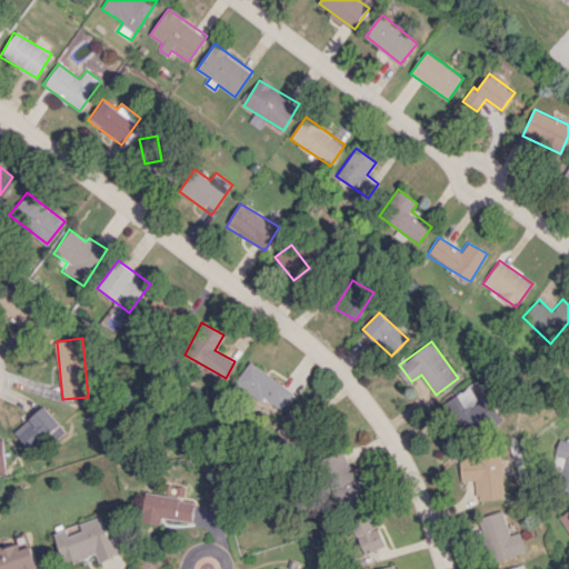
[(280,412),(293,392),(248,361),(235,382),(280,412)]
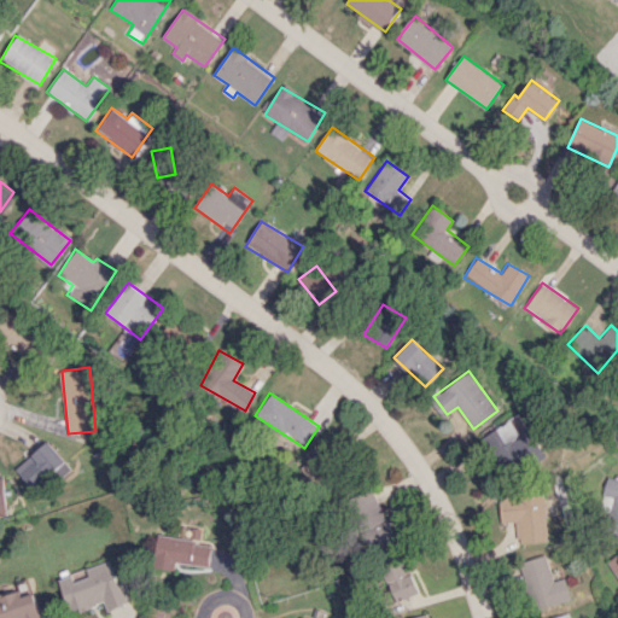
[(528,448),(514,448),(516,460),(542,459),(541,439),(528,441),(528,448)]
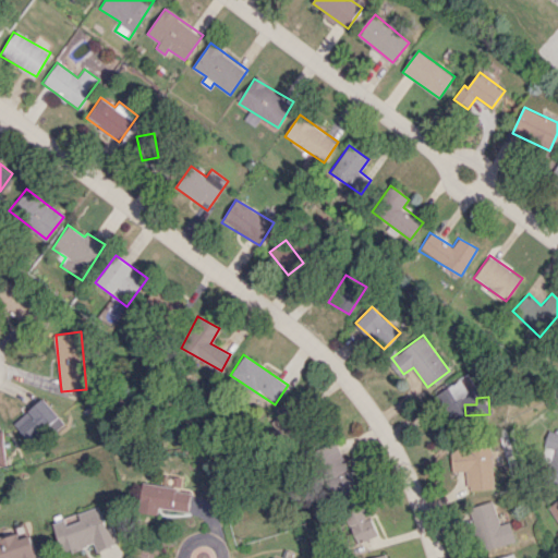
[(29,444),(62,422),(46,399),(14,421),(29,444)]
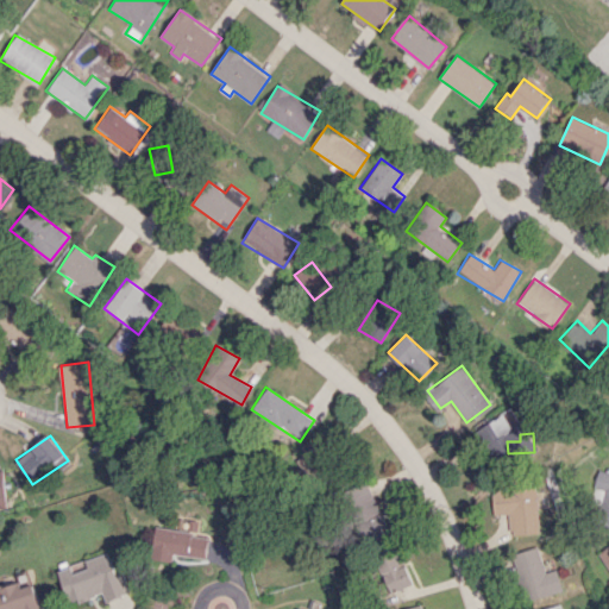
[(608,472),(600,470),(595,485),(606,490),(596,525),(608,528),(608,472)]
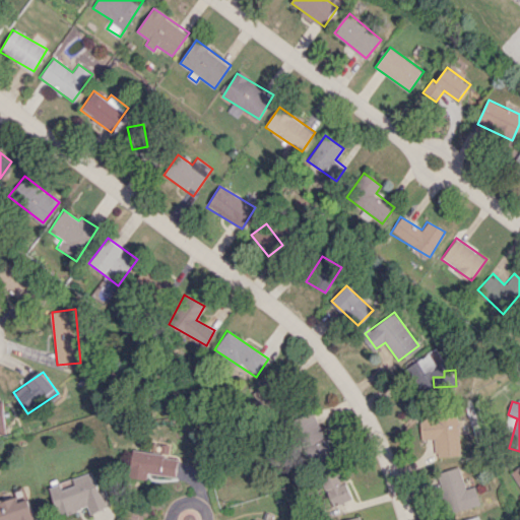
[(334,455),(312,410),(296,418),(318,463),(334,455)]
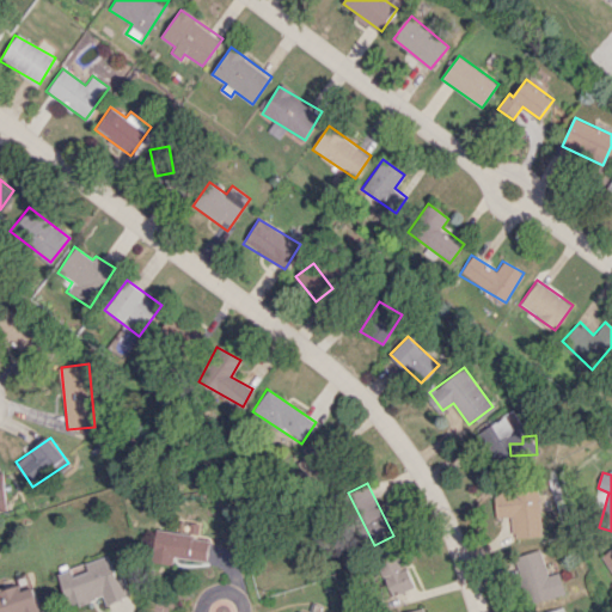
[(513,538),(543,536),(540,487),(494,489),(495,518),(510,516),(513,538)]
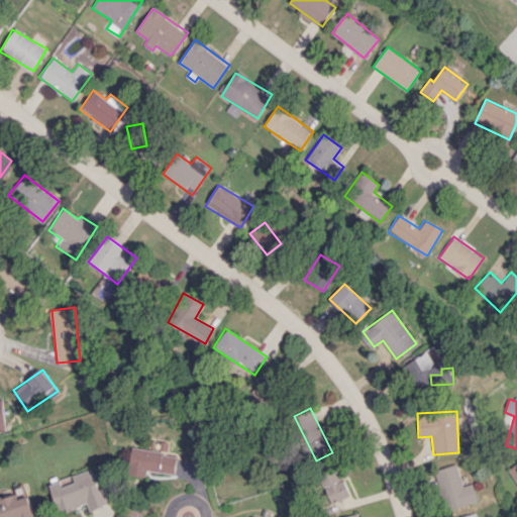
[(174,474),(177,456),(167,454),(169,442),(161,440),(160,450),(132,446),(128,475),(146,477),(147,471),(174,474)]
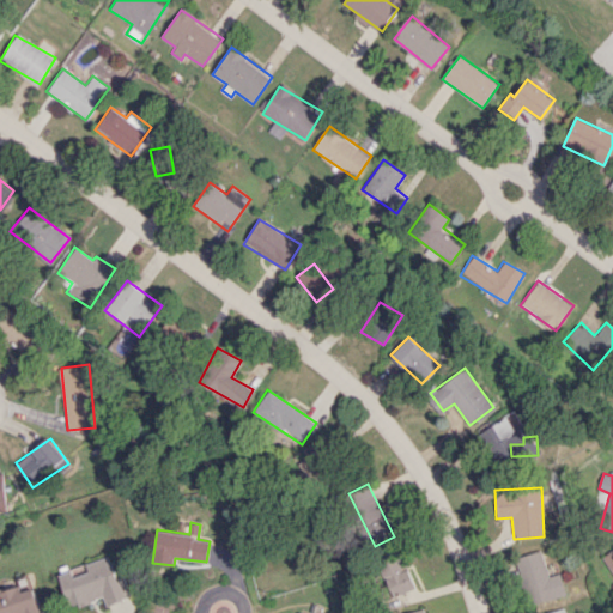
[(612,583),(612,548),(601,553),(612,583)]
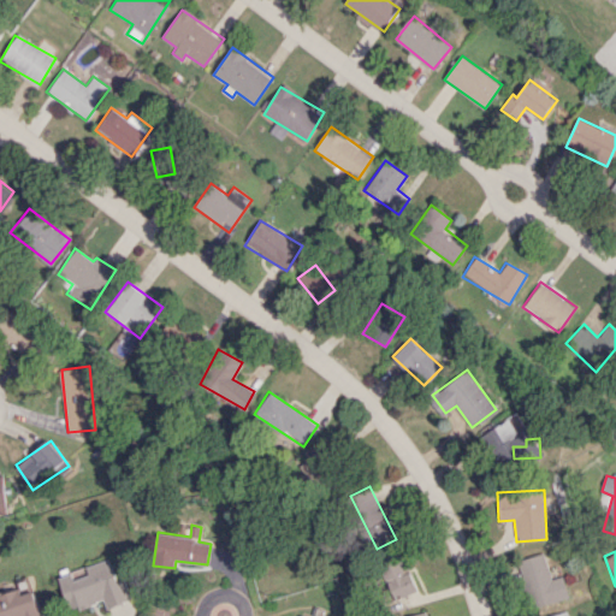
[(520,558),(532,608),(569,599),(563,575),(550,579),(544,554),(520,558)]
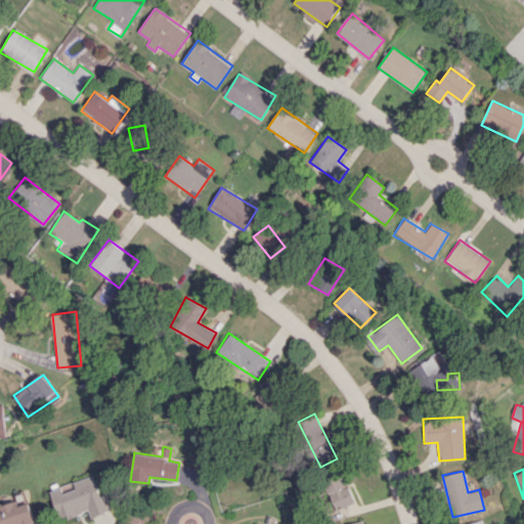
[(335,511),(354,503),(347,485),(345,487),(339,473),(322,481),(335,511)]
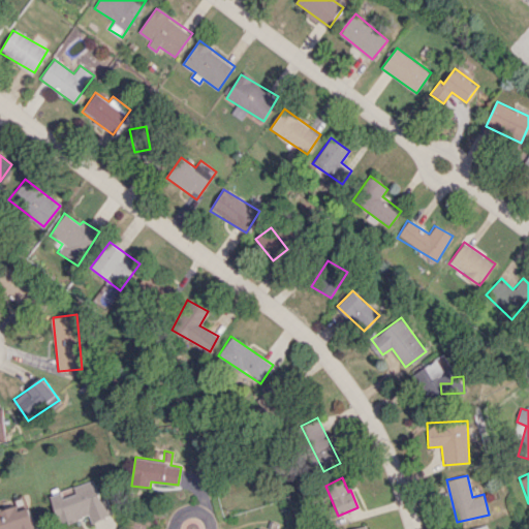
[(101,499),(95,480),(52,494),(61,524),(90,516),(92,522),(113,516),(107,497),(101,499)]
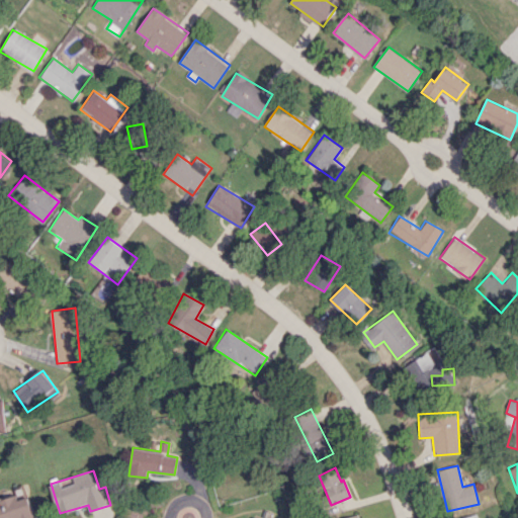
[(0,499),(0,517),(35,517),(29,497),(19,500),(17,494),(0,499)]
